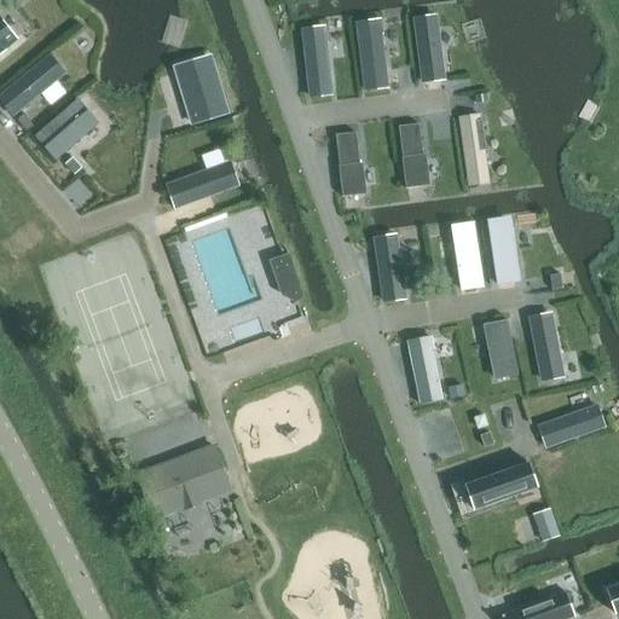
[(426,19),(416,21),(423,84),(444,81),(437,28),(438,25),(438,18),(435,16),(427,17),(426,19)]
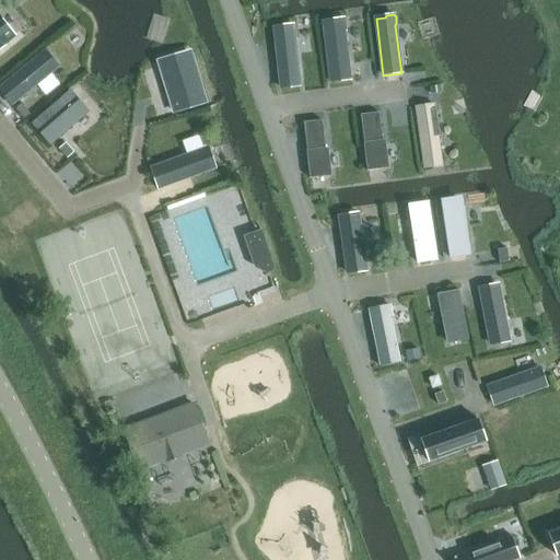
[(0,15),(0,50),(7,46),(6,45),(16,36),(0,15)]
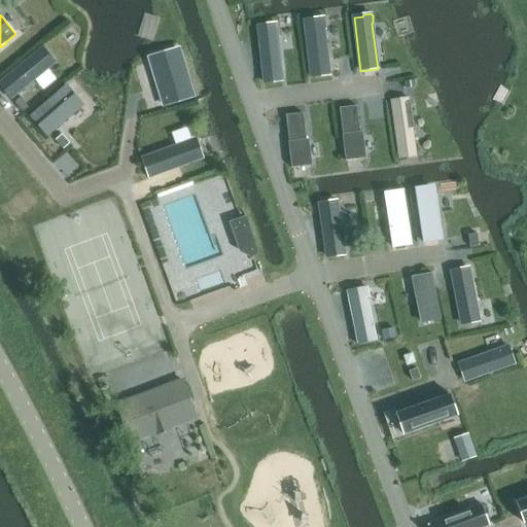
[(314,21),(304,22),(311,77),(330,75),(324,29),(326,27),(325,19),(322,18),(315,19),(314,21)]
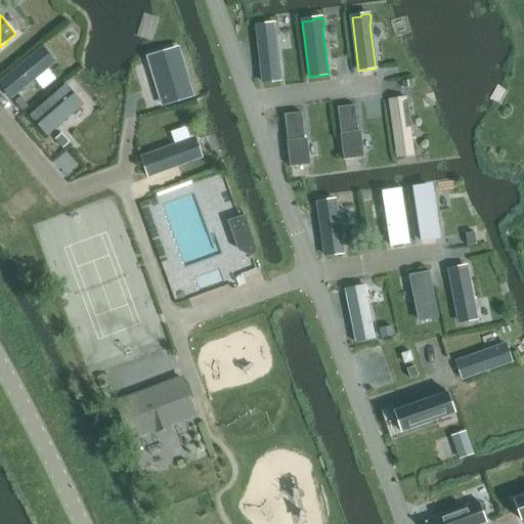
[(264,27),(257,28),(263,83),(279,81),(274,35),(276,33),(275,26),(273,24),(266,24),(264,27)]
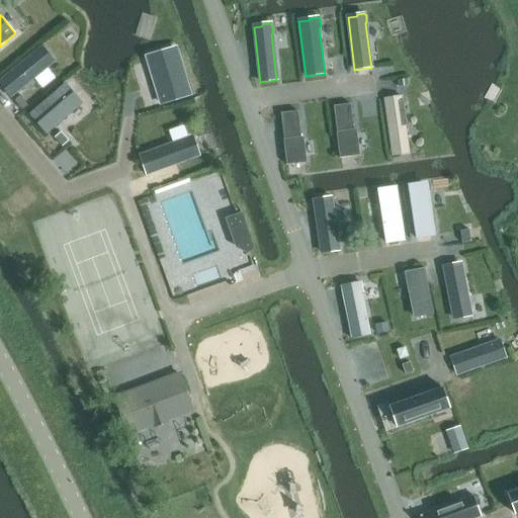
[(39,50),(0,81),(0,84),(11,97),(52,64),(51,59),(45,52),(39,50)]
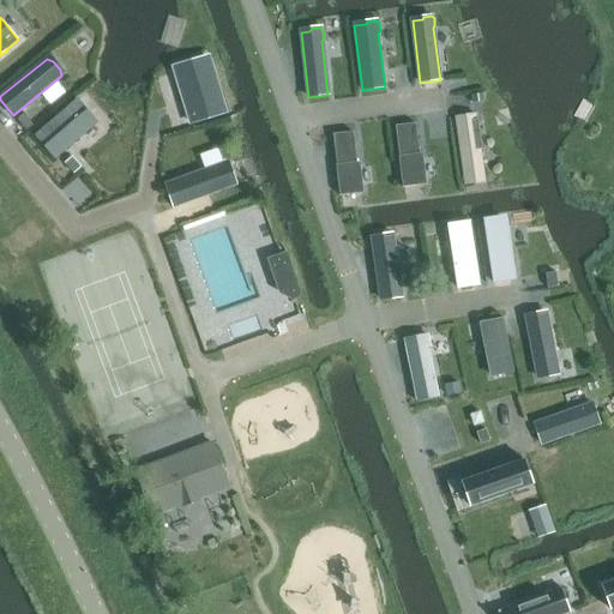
[(187,70),(174,74),(179,86),(180,86),(191,124),(226,113),(211,65),(188,71),(187,70)]
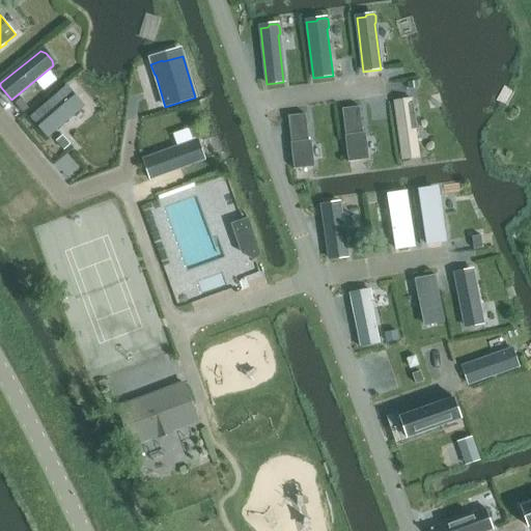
[(67,87),(31,117),(48,137),(84,107),(67,87)]
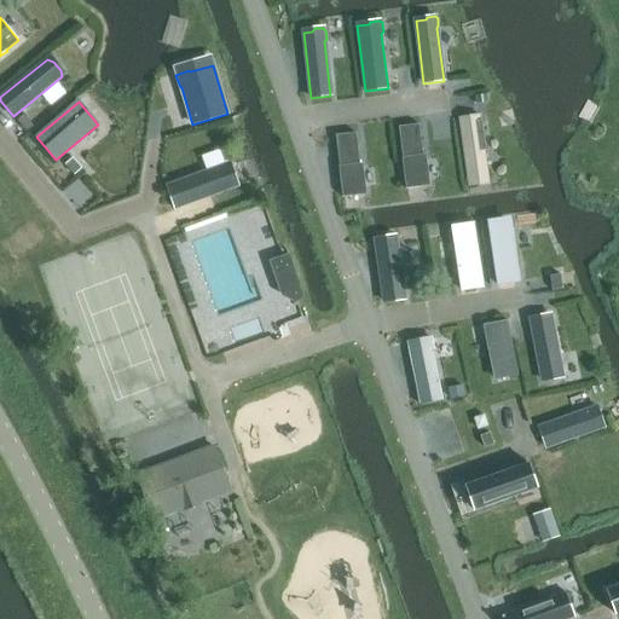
[(33,126),(24,115),(17,121),(25,132),(33,126)]
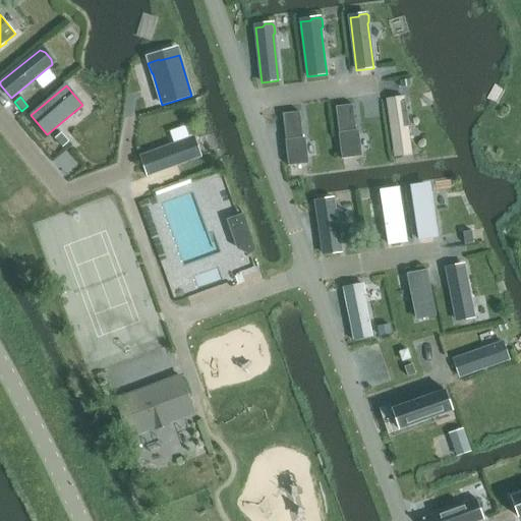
[(404,98),(387,100),(394,149),(410,147),(408,127),(409,127),(405,102),(404,102),(404,98)]
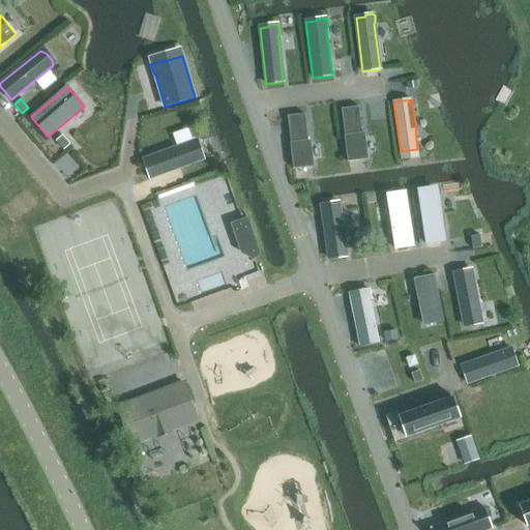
[(359,107),(342,109),(344,122),(345,136),(348,158),(364,156),(361,136),(362,136),(359,107)]
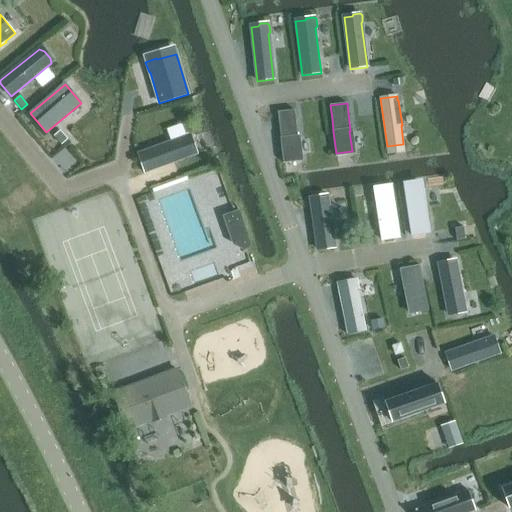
[(295,110),(278,112),(281,138),(280,138),(283,160),(299,158),(297,138),(298,138),(295,110)]
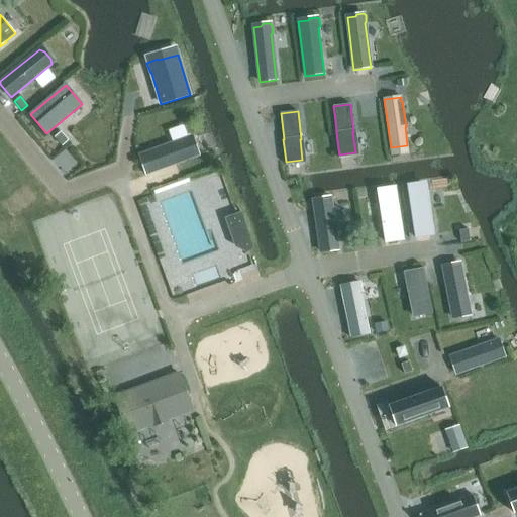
[(170,145),(139,156),(146,175),(195,157),(196,151),(193,141),(189,138),(188,138),(170,145)]
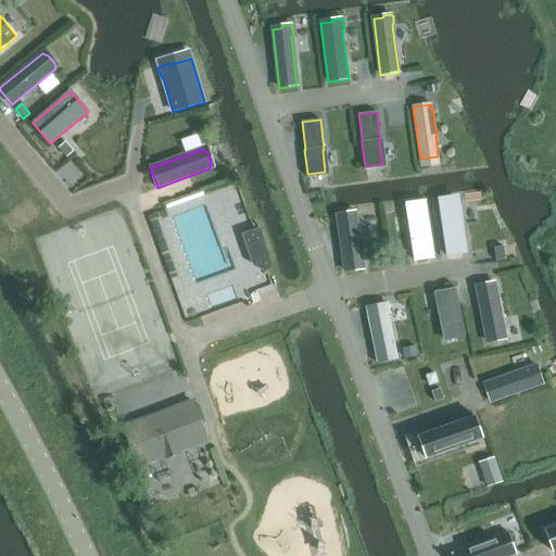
[(457,199),(439,202),(447,256),(467,253),(462,216),(459,216),(457,199)]
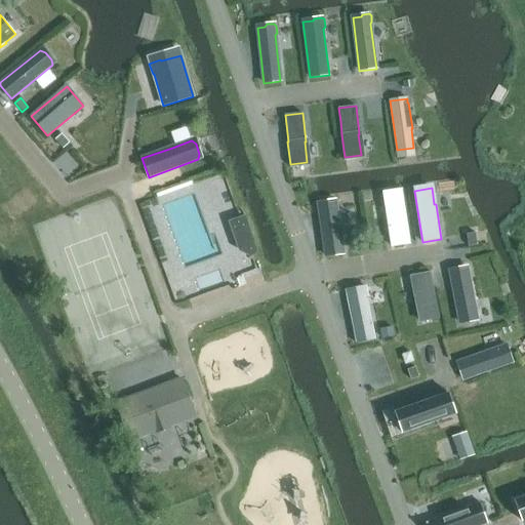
[(402,192),(386,195),(388,211),(386,211),(392,246),(410,243),(402,192)]
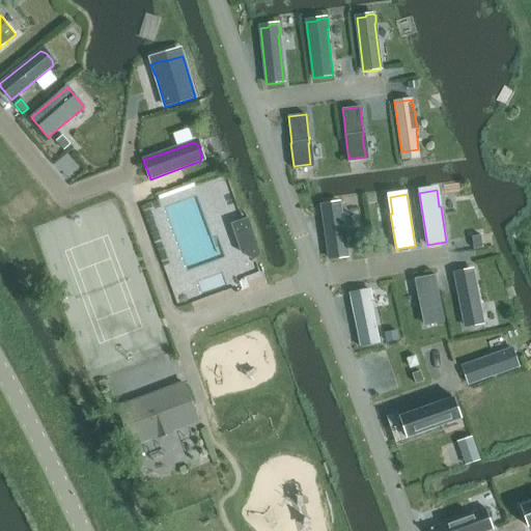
[(331,204),(322,205),(330,259),(347,257),(340,212),(342,210),(341,203),(339,202),(332,203),(331,204)]
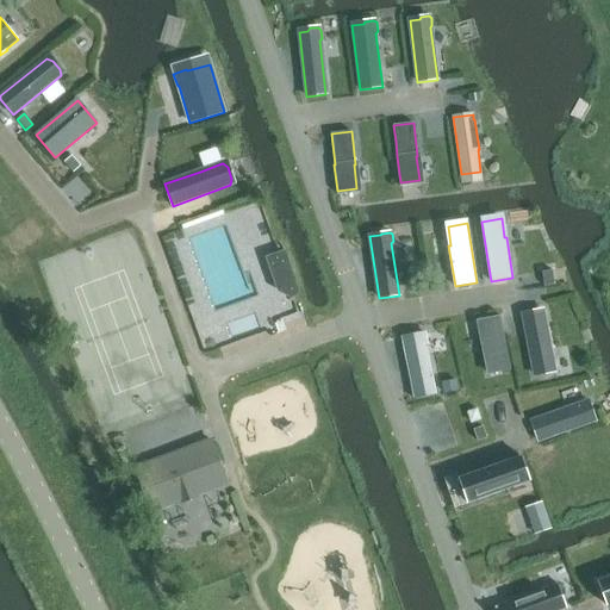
[(298,299),(299,296),(285,253),(268,259),(280,296),(292,302),(298,299)]
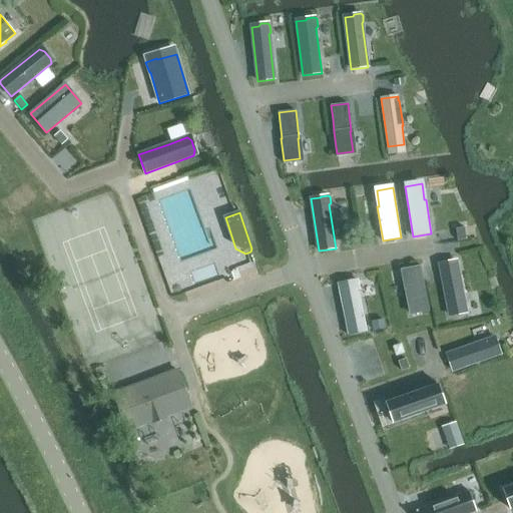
[(464,227),(456,229),(458,241),(466,239),(464,227)]
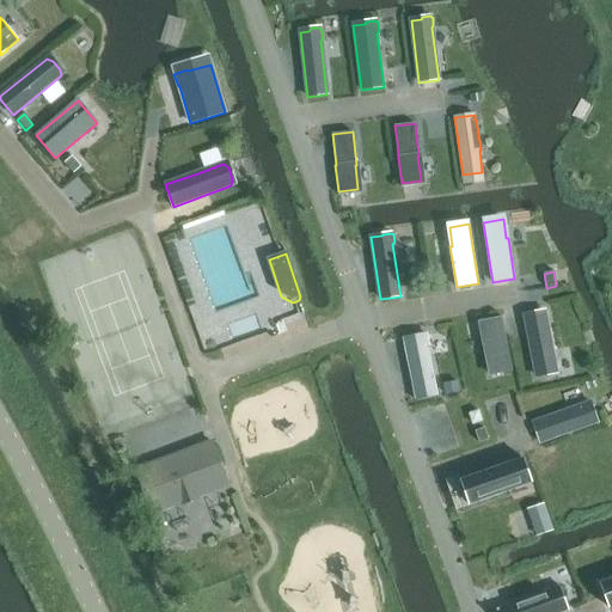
[(542,295),(521,300),(537,377),(546,374),(549,375),(556,374),(558,372),(556,365),(555,363),(542,295)]
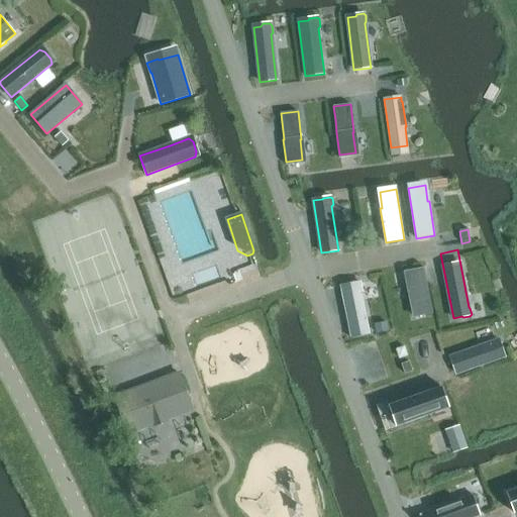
[(252,255),(240,260),(244,271),(256,267),(252,255)]
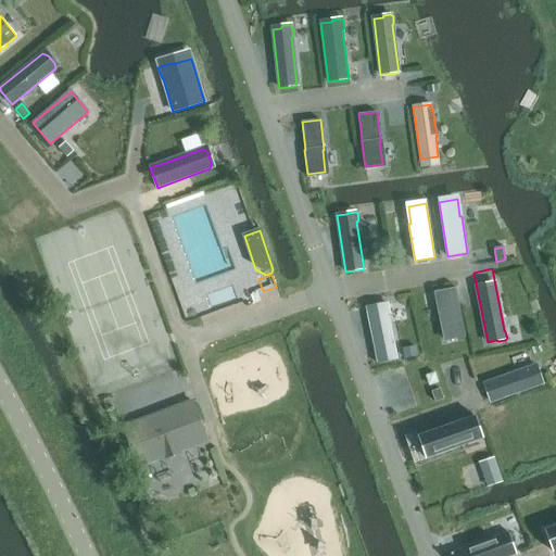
[(455,291),(437,294),(445,341),(464,337),(455,291)]
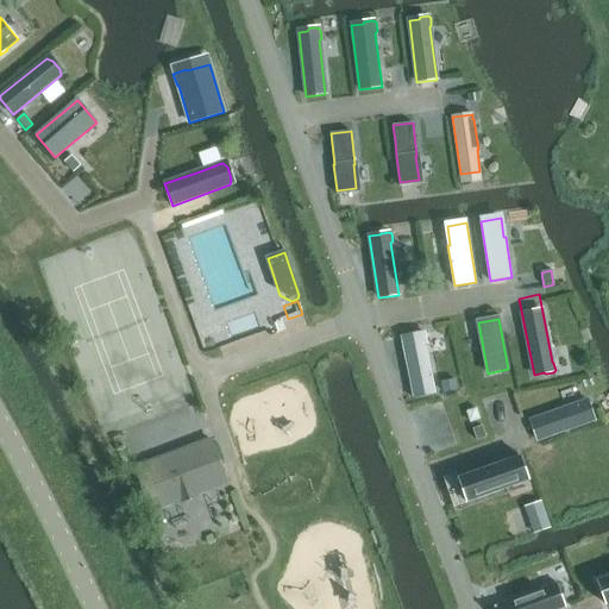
[(412,337),(402,338),(414,399),(435,395),(425,345),(427,343),(425,333),(422,332),(414,334),(412,337)]
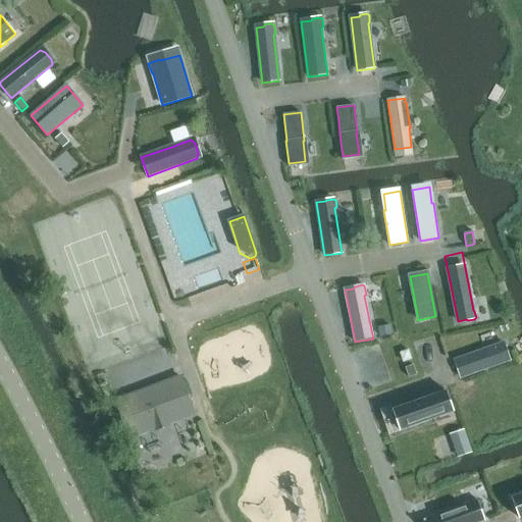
[(390,324),(377,327),(379,336),(393,334),(390,324)]
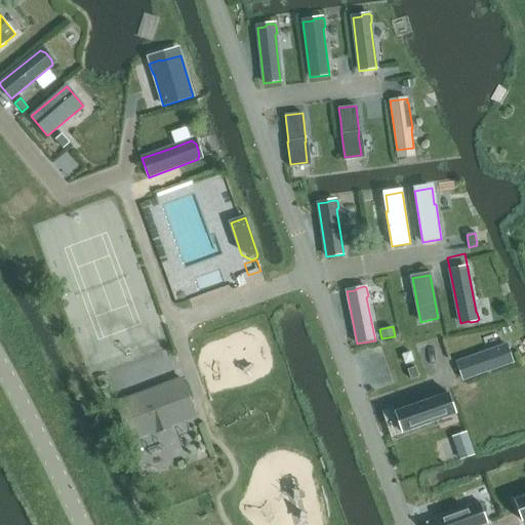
[(498,349),(457,363),(461,373),(463,379),(512,362),(509,354),(510,352),(508,346),(506,345),(499,347),(498,349)]
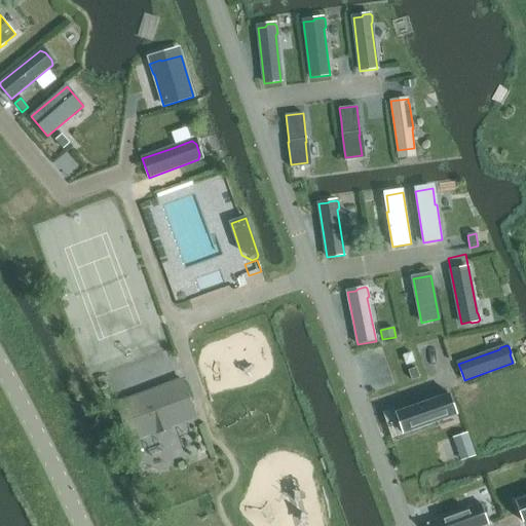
[(411,353),(404,357),(407,366),(414,363),(411,353)]
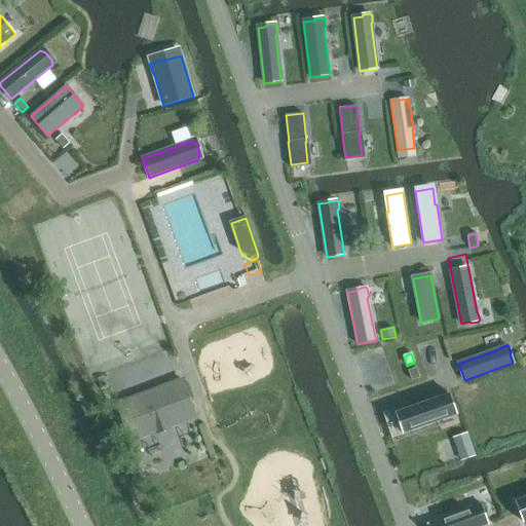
[(416,368),(409,371),(412,380),(419,378),(416,368)]
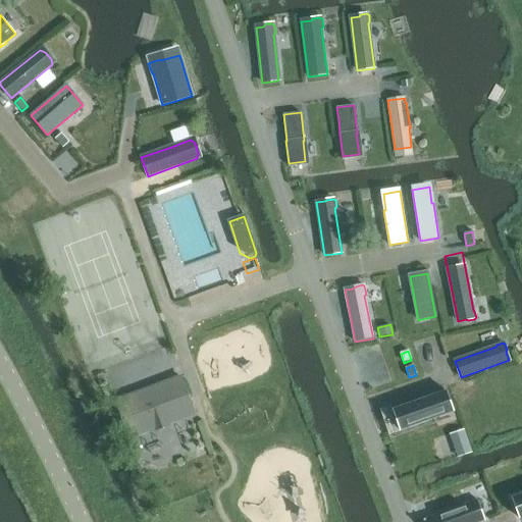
[(131,439),(195,416),(180,377),(115,401),(131,439)]
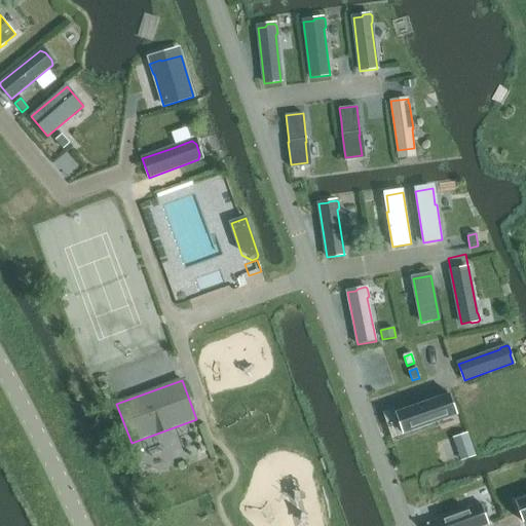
[(450,395),(396,414),(403,435),(452,416),(457,415),(450,395)]
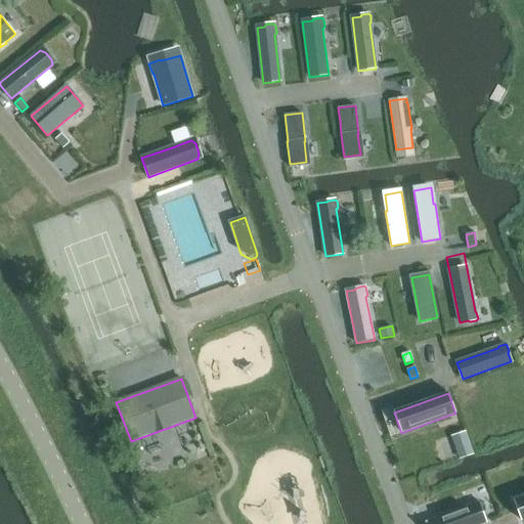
[(460,459),(474,453),(467,431),(451,435),(460,459)]
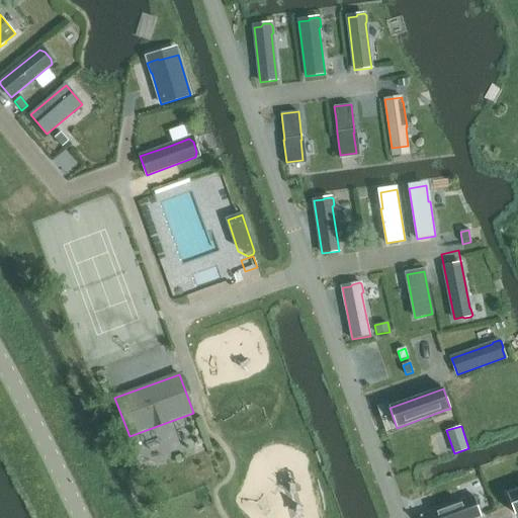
[(517,491),(508,495),(515,515),(517,513),(517,491)]
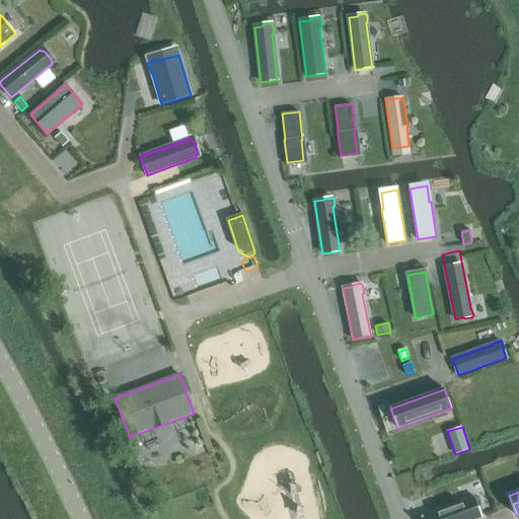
[(421,517),(422,518),(477,518),(483,517),(474,497),(421,517)]
